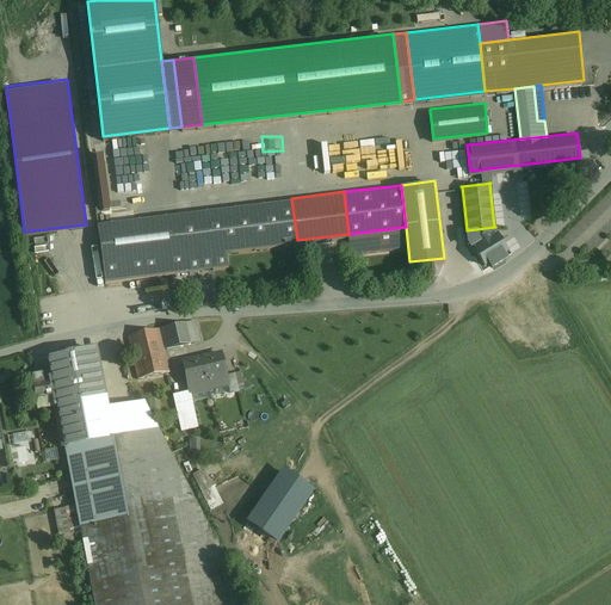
[(291,198),(207,208),(211,251),(297,240),(291,198)]
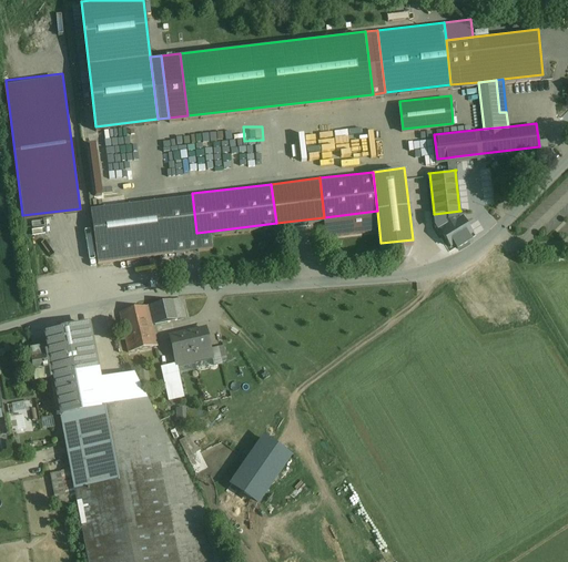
[(170,211),(169,211),(171,236),(172,236),(196,233),(192,193),(168,196),(170,211)]
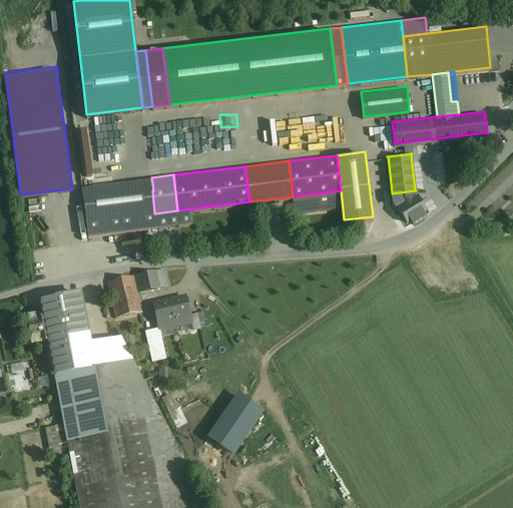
[(151,177),(82,185),(88,234),(157,225),(155,213),(154,213),(152,190),(153,190),(151,177)]
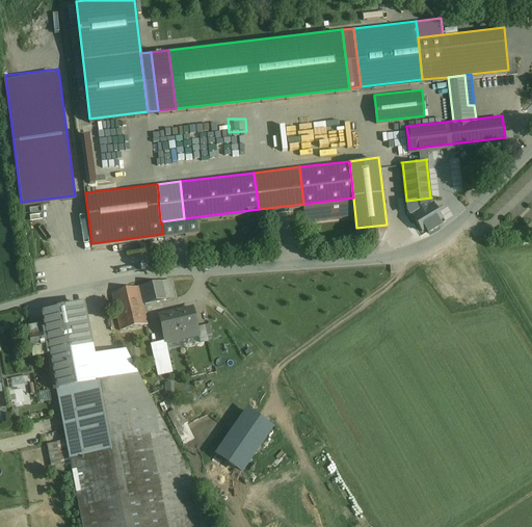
[(138,282),(142,300),(175,293),(170,274),(138,282)]
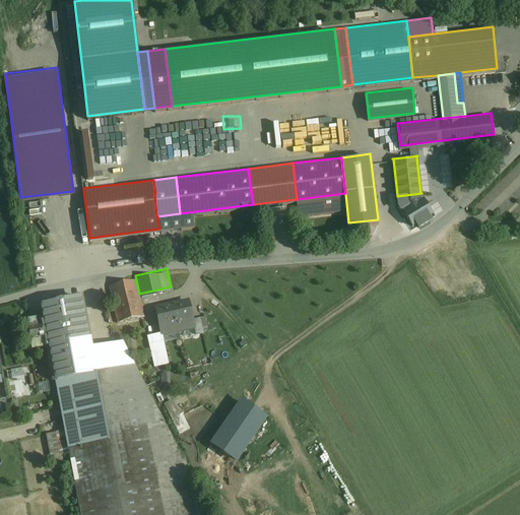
[(135,275),(109,281),(117,318),(144,312),(139,294),(135,275)]
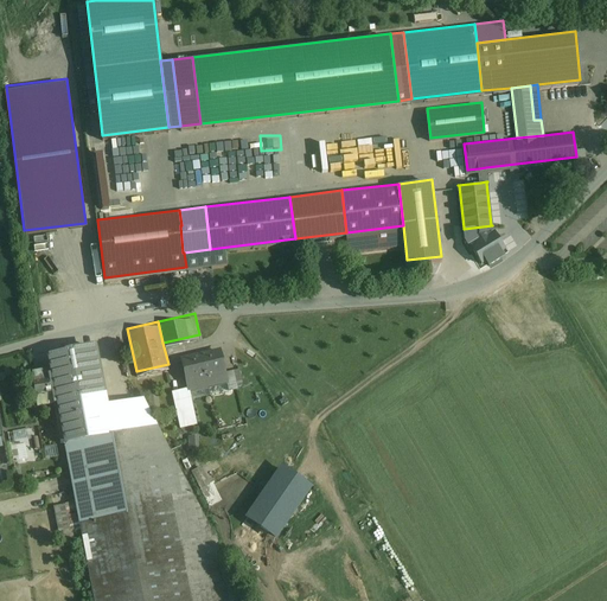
[(58,351),(62,366),(95,359),(93,344),(58,351)]
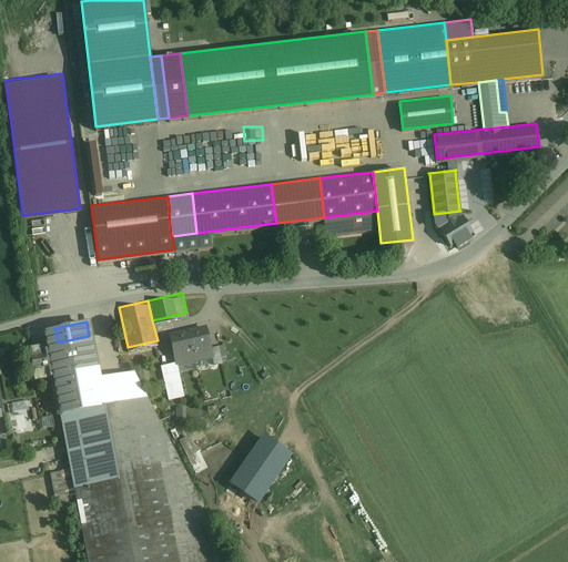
[(205,325),(188,328),(194,356),(211,351),(209,340),(205,325)]
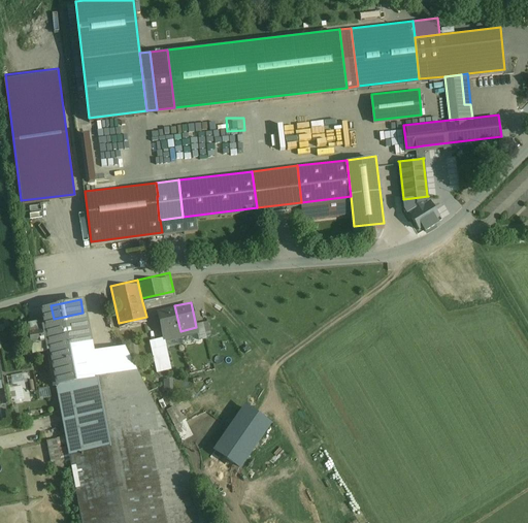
[(165,335),(180,331),(174,305),(159,309),(165,335)]
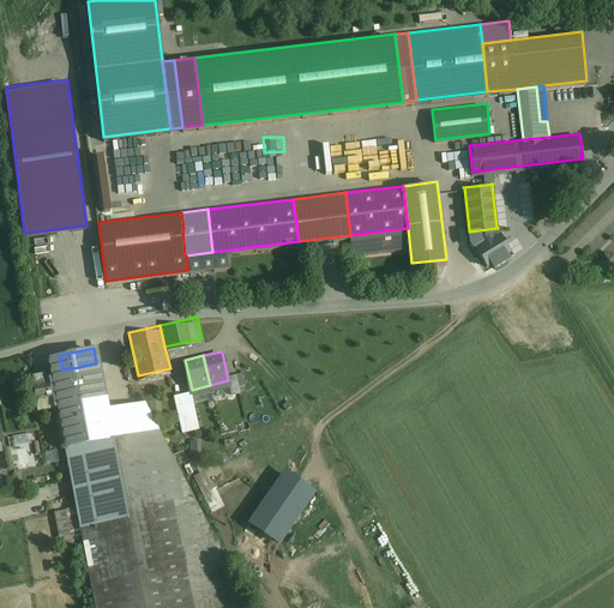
[(62,371),(31,377),(37,404),(56,401),(102,391),(96,363),(62,371)]
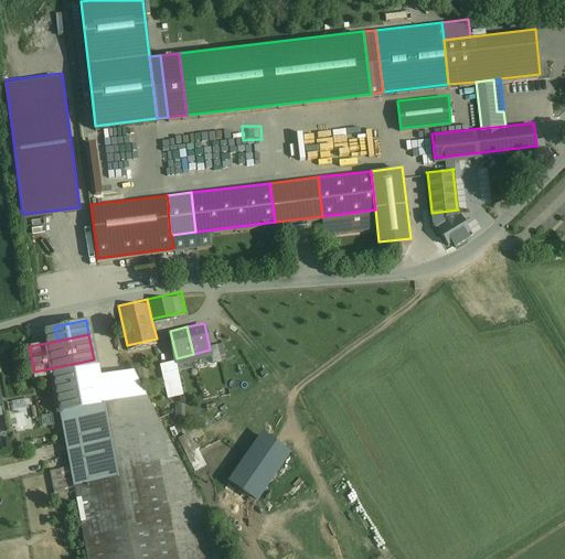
[(224,335),(208,339),(210,350),(212,355),(227,351),(224,335)]
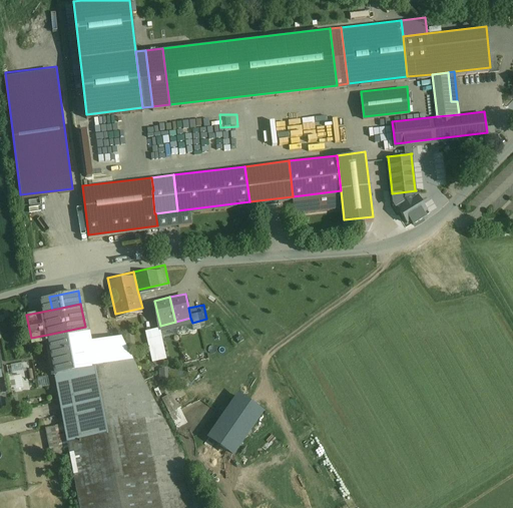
[(85,327),(47,335),(54,372),(92,364),(87,340),(85,327)]
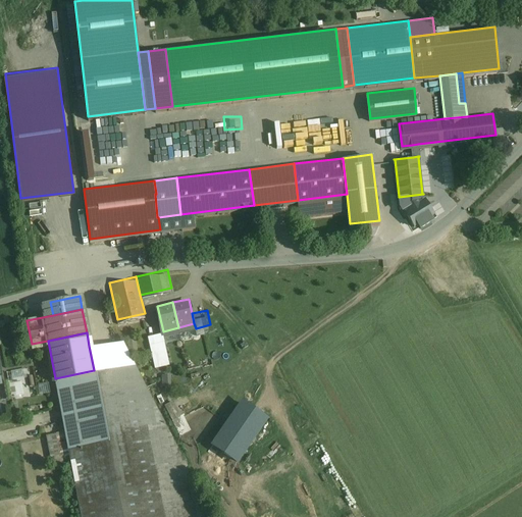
[(122,340),(89,346),(94,370),(55,378),(81,516),(197,516),(186,457),(185,457),(122,340)]
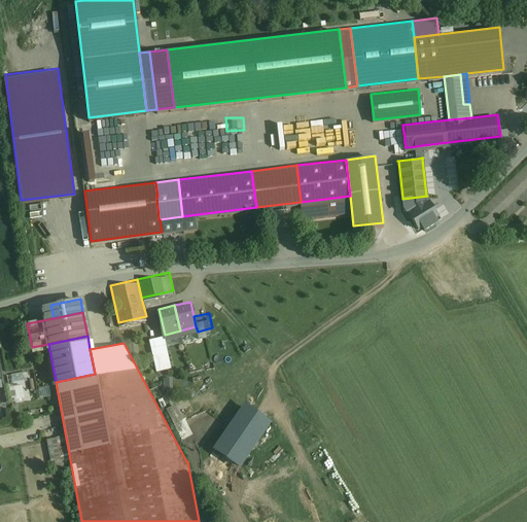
[(11,370),(13,379),(28,376),(26,367),(11,370)]
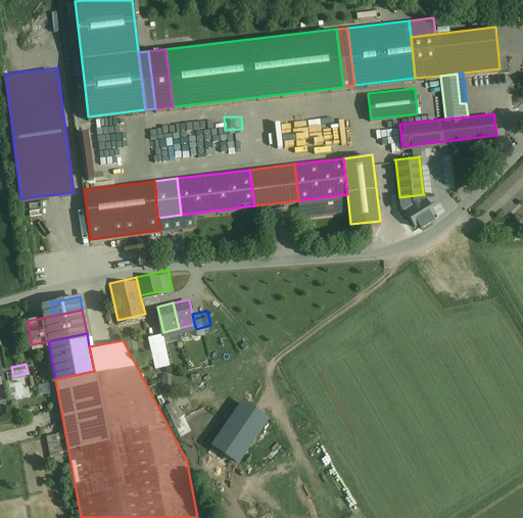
[(204,367),(191,369),(192,377),(205,375),(204,367)]
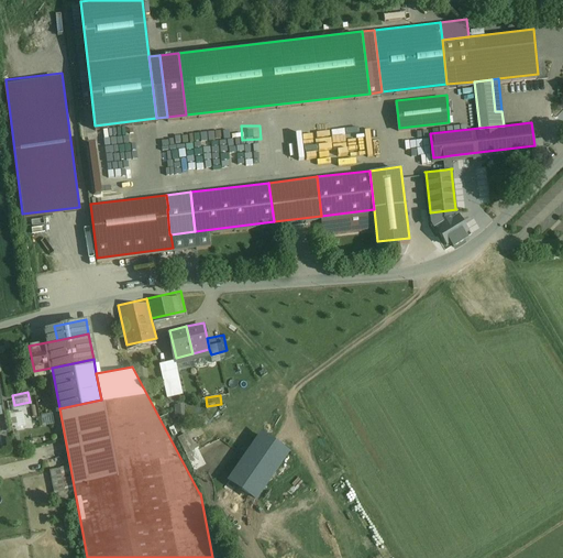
[(43,408),(44,419),(55,419),(54,408),(43,408)]
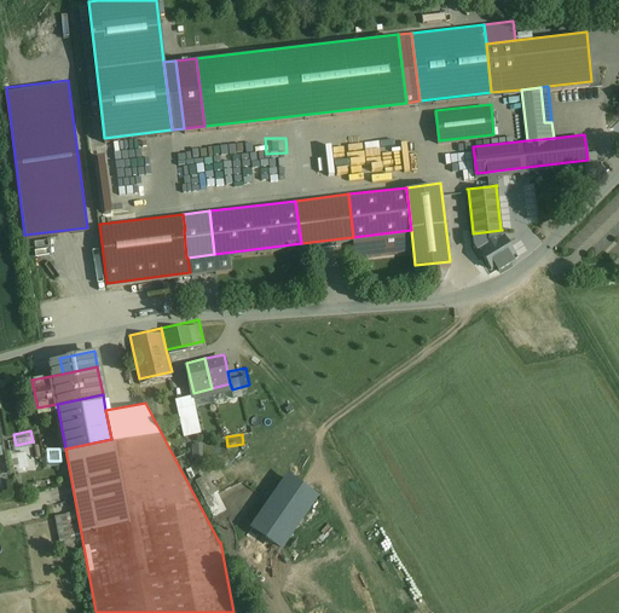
[(284,542),(319,490),(287,468),(252,520),(284,542)]
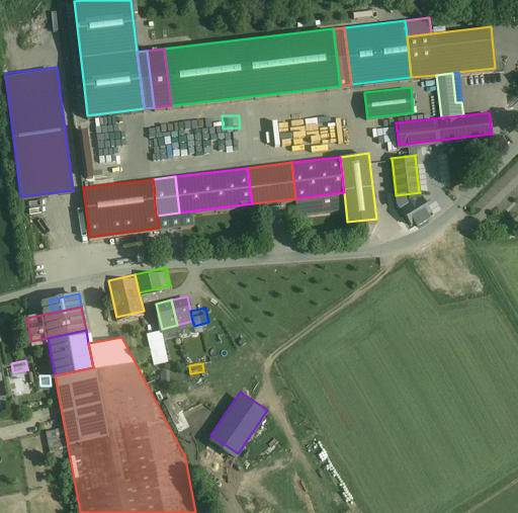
[(278,512),(281,510),(274,499),(270,501),(278,512)]
